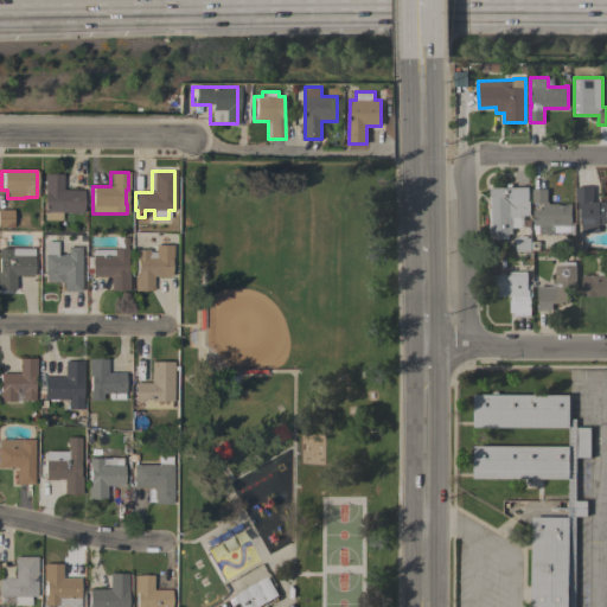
[(43,174),(62,174),(62,190),(82,190),(82,212),(61,212),(61,221),(45,221),(45,212),(43,212),(43,174)]
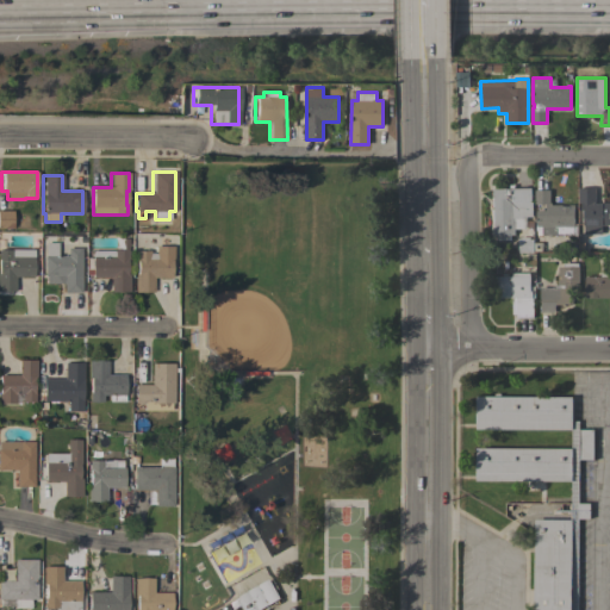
[(492,210),(493,210),(493,207),(492,207),(492,198),(493,198),(493,188),(498,188),(498,185),(505,185),(505,188),(509,188),(509,185),(515,185),(515,188),(531,188),(531,201),(533,201),(533,217),(527,217),(527,229),(515,229),(515,235),(511,235),(511,240),(498,240),(498,235),(492,235),(492,210)]
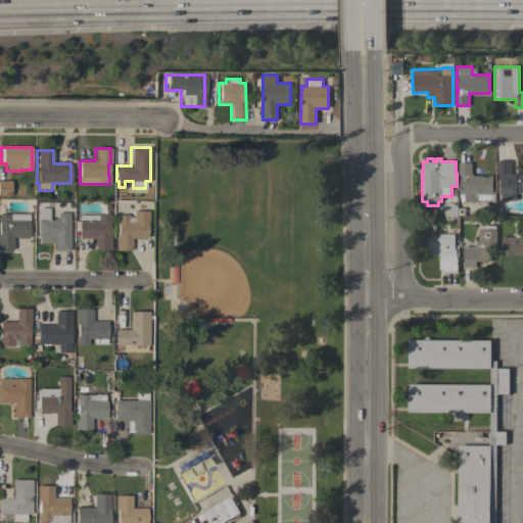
[(522,193),(516,193),(516,201),(501,200),(501,193),(501,180),(498,180),(498,174),(496,174),(496,160),(511,160),(511,175),(522,175),(522,193)]
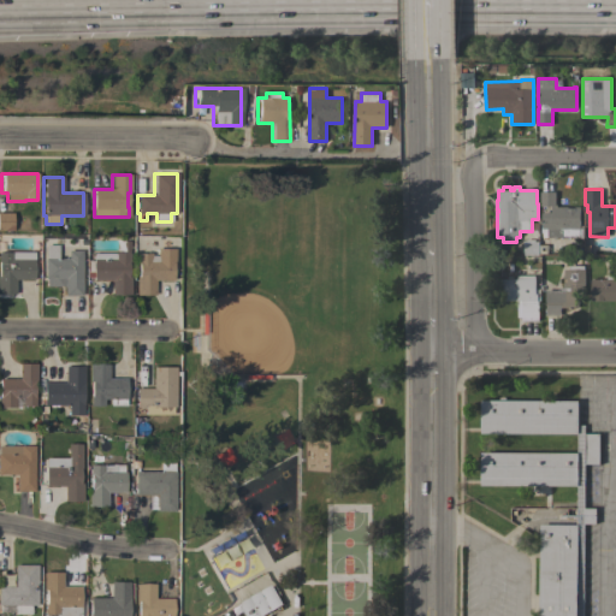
[(580,225),(582,225),(582,238),(548,237),(548,232),(542,232),(542,212),(551,212),(551,206),(540,206),(540,191),(556,191),(555,207),(568,207),(567,208),(574,208),(574,207),(580,207),(580,225)]
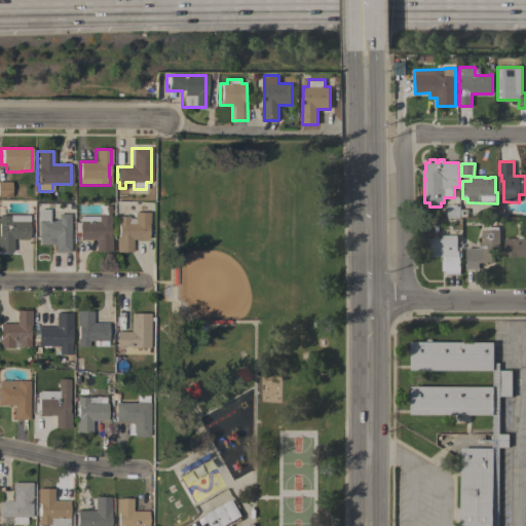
[(10,196),(0,196),(0,181),(10,182),(10,196)]
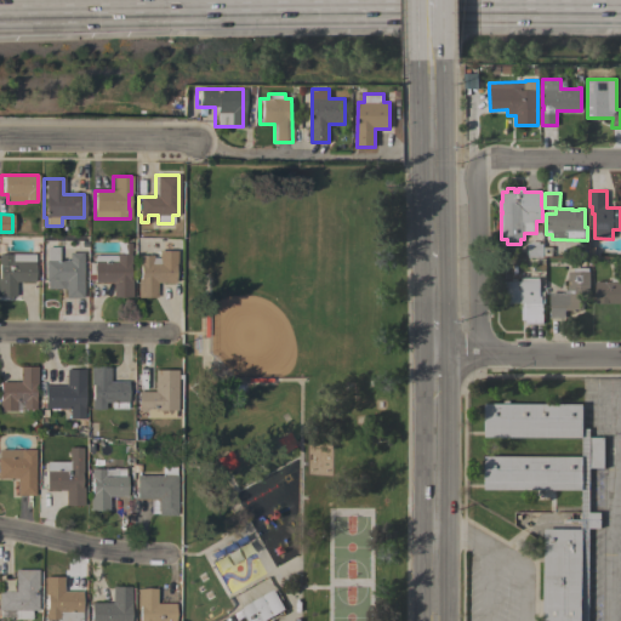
[(528,257),(528,244),(529,244),(529,241),(540,241),(540,244),(542,244),(543,257),(528,257)]
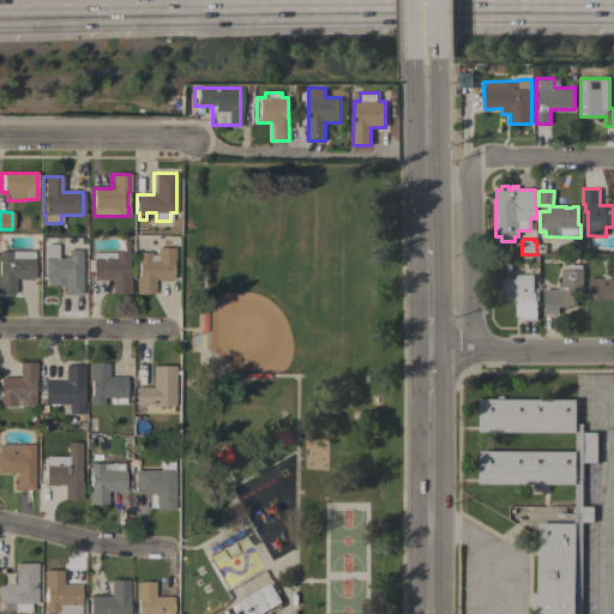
[(130,294),(110,294),(110,278),(92,278),(92,277),(86,277),(86,253),(92,253),(92,252),(114,252),(114,251),(121,251),(121,240),(128,240),(128,241),(132,241),(132,252),(128,252),(128,262),(127,262),(127,276),(130,276),(130,294)]
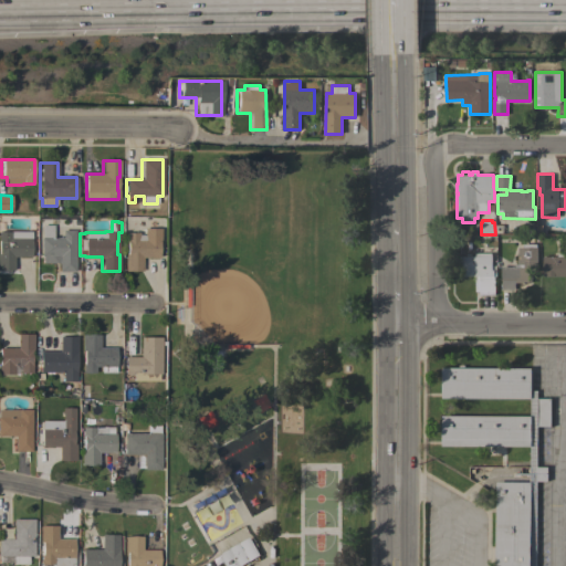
[(74,272),(59,272),(59,263),(42,263),(42,257),(40,257),(41,237),(42,237),(42,226),(53,226),(53,238),(62,238),(62,231),(75,231),(74,272)]
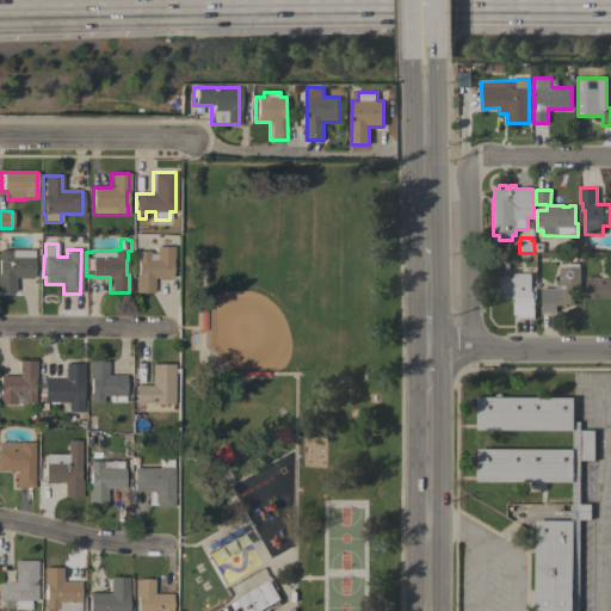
[(171,259),(171,278),(153,278),(153,292),(135,292),(135,275),(137,275),(137,261),(136,261),(136,251),(150,251),(150,254),(155,254),(155,246),(173,247),(173,259),(171,259)]
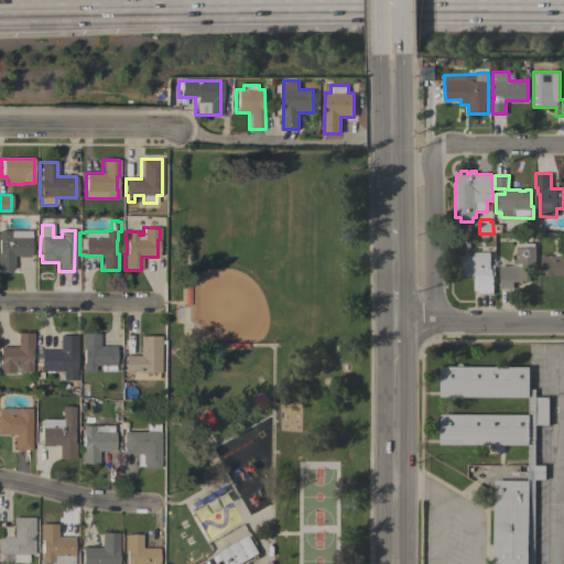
[(30,257),(13,256),(13,270),(0,269),(0,230),(9,231),(9,230),(31,230),(30,257)]
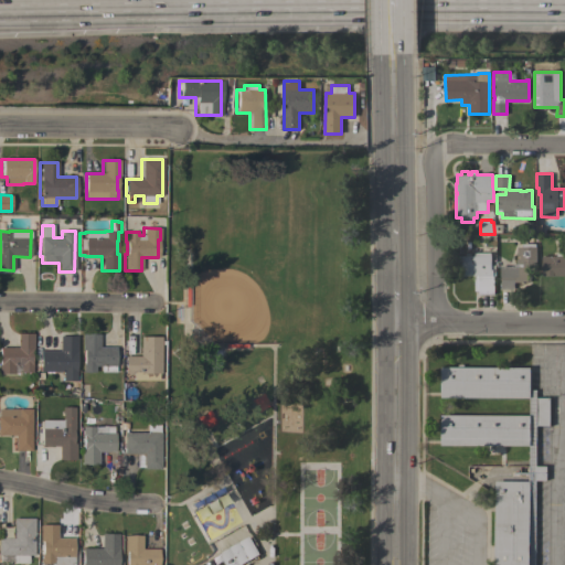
[(516,247),(522,247),(522,243),(535,243),(535,247),(536,247),(536,270),(531,270),(531,283),(514,283),(513,289),(501,289),(501,279),(500,279),(500,266),(513,266),(513,264),(516,264),(516,247)]
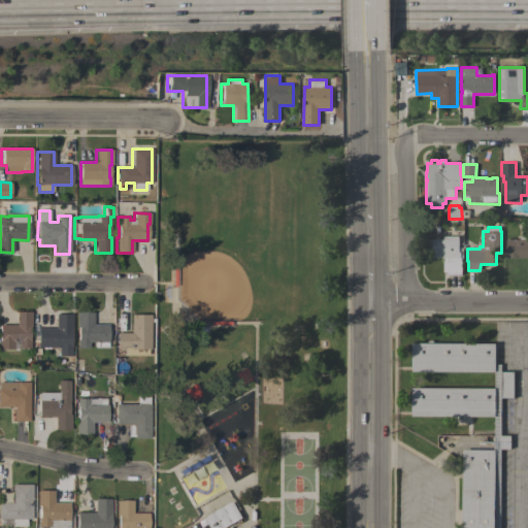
[(527,258),(506,258),(506,239),(520,239),(520,235),(527,235),(527,258)]
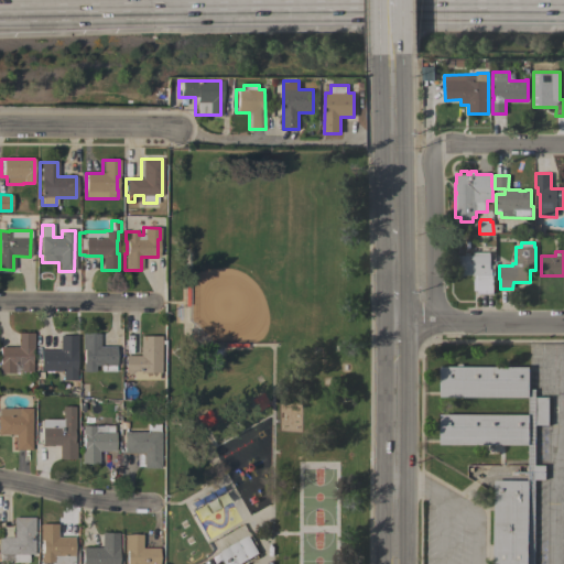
[(490,252),(490,264),(495,264),(495,275),(494,275),(494,294),(477,294),(477,291),(474,291),(474,275),(458,275),(458,256),(465,256),(465,253),(469,252),(469,255),(473,255),(473,252),(490,252)]
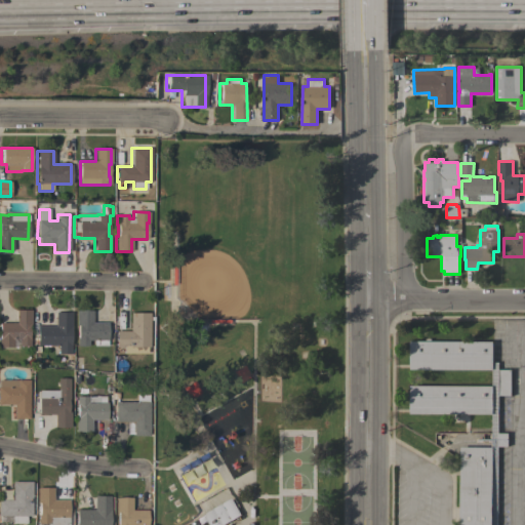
[(0,323),(15,323),(15,310),(31,310),(31,325),(29,325),(29,337),(30,337),(30,347),(18,346),(18,339),(12,339),(12,348),(0,348),(0,323)]
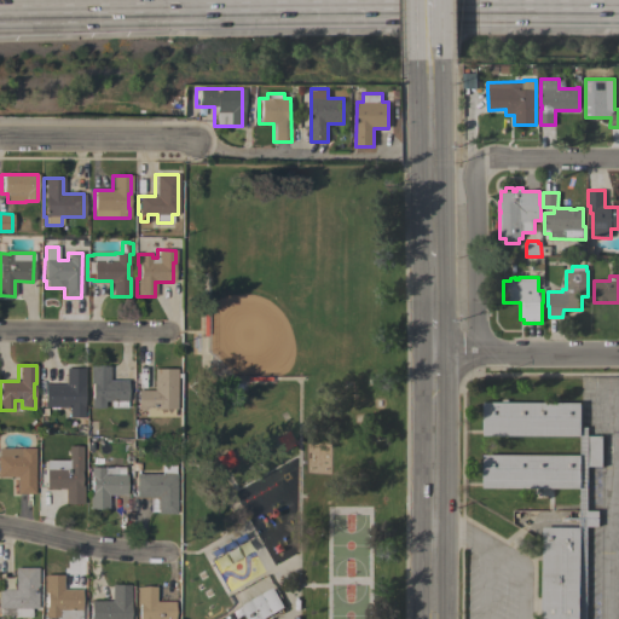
[(108,381),(127,380),(127,400),(133,400),(133,406),(126,408),(110,408),(110,401),(104,401),(104,408),(90,408),(90,383),(90,366),(108,366),(108,381)]
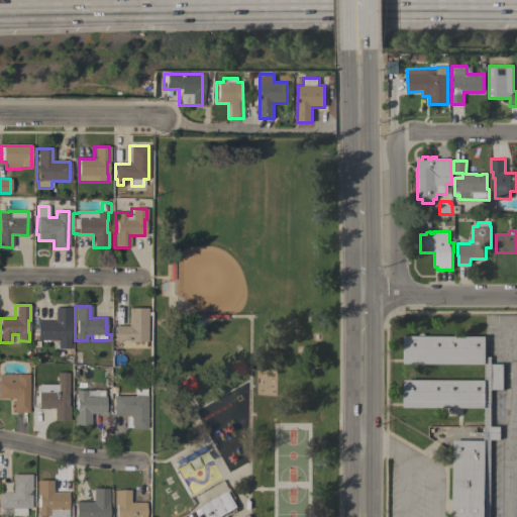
[(70,348),(57,348),(57,340),(35,340),(36,321),(54,321),(54,307),(70,307),(70,348)]
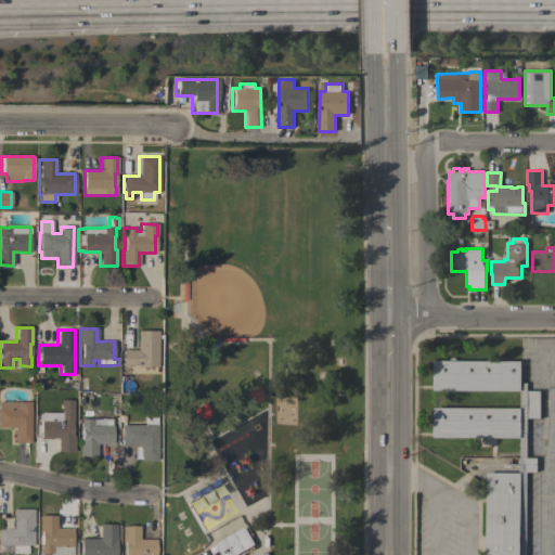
[(157,366),(153,366),(153,372),(136,372),(136,366),(123,366),(123,350),(137,350),(137,331),(157,331),(157,366)]
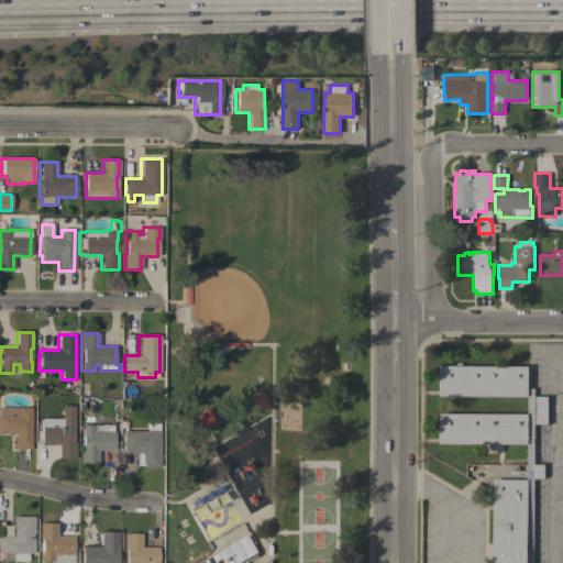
[(529,366),(529,388),(534,388),(534,397),(548,397),(548,424),(534,424),(534,464),(544,464),(544,479),(533,478),(533,562),(493,562),(493,479),(527,479),(528,444),(439,443),(439,414),(528,414),(528,396),(440,396),(440,366),(529,366)]
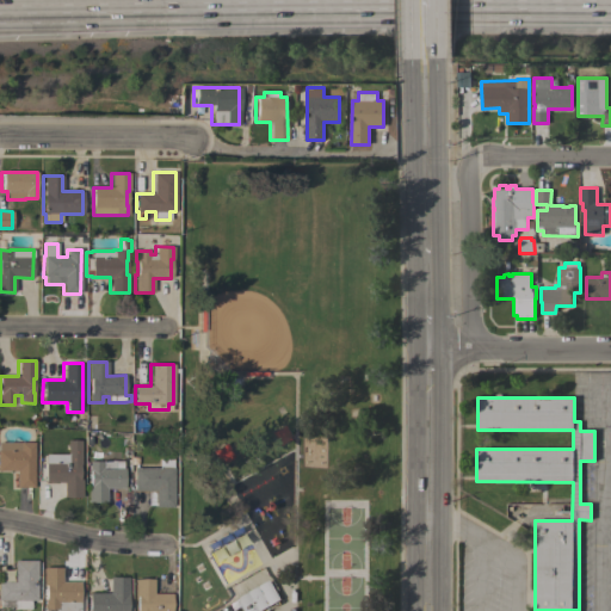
[(276,446),(289,439),(283,425),(269,432),(276,446)]
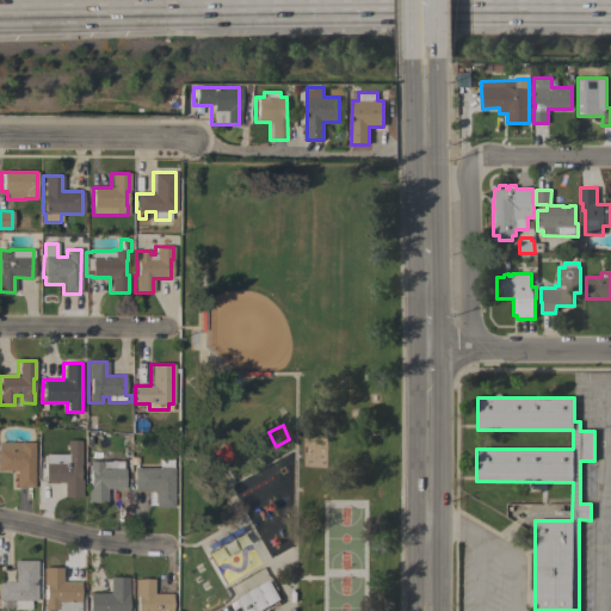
[(80,464),(79,464),(79,480),(81,480),(81,498),(63,498),(63,482),(44,482),(44,454),(50,454),(57,454),(60,454),(65,454),(67,454),(67,440),(80,440),(80,464)]
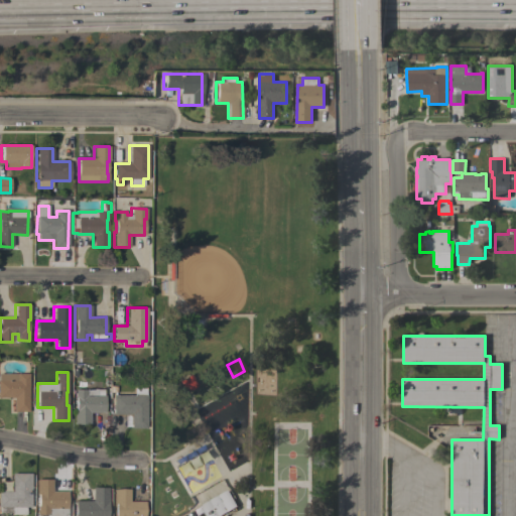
[(0,374),(28,374),(28,411),(13,411),(13,397),(0,397),(0,374)]
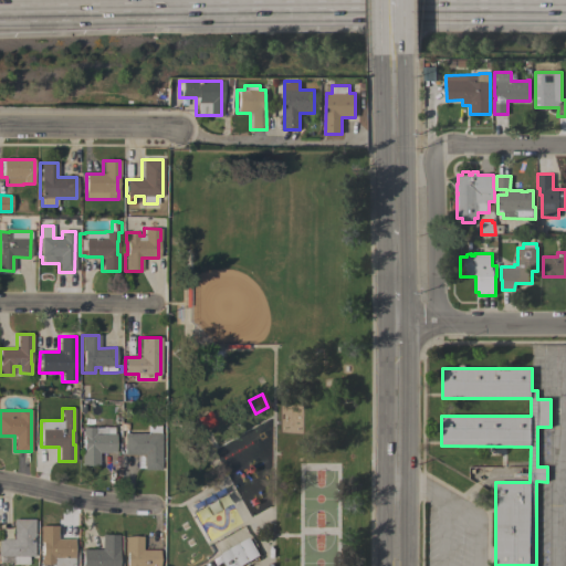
[(215,425),(208,411),(195,418),(200,431),(215,425)]
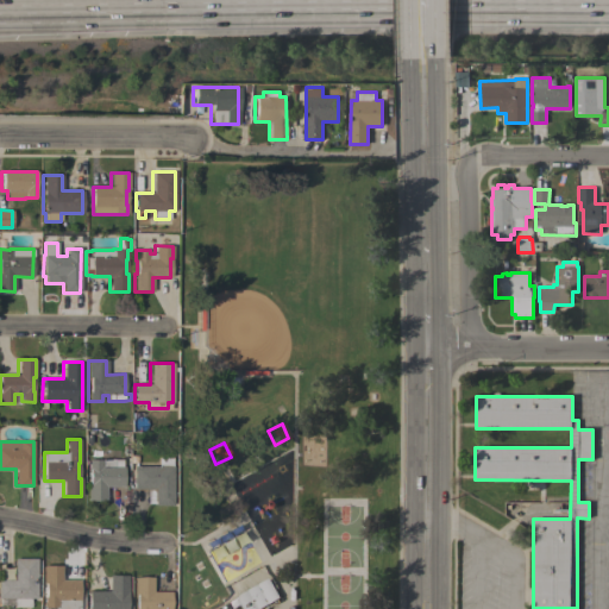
[(173,506),(154,506),(154,503),(146,503),(146,489),(133,489),(133,466),(158,466),(158,458),(171,458),(171,466),(173,466),(173,506)]
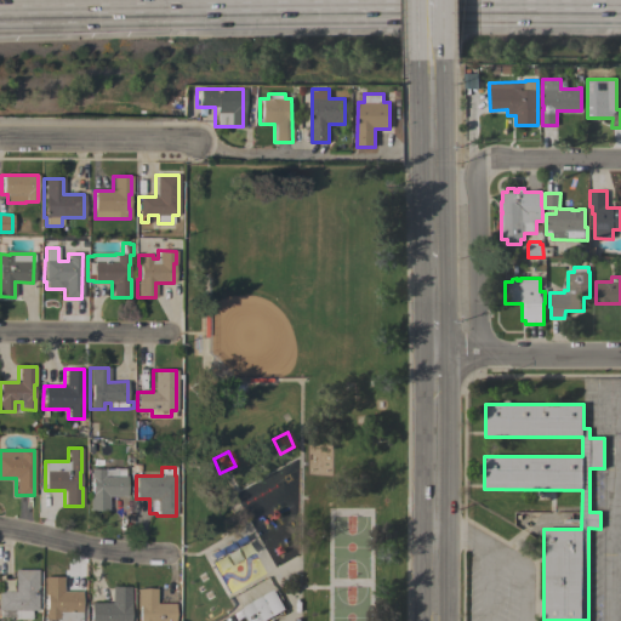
[(108,497),(108,511),(89,511),(89,494),(91,494),(91,479),(90,479),(90,469),(103,468),(103,476),(109,476),(109,468),(124,468),(124,476),(126,476),(126,496),(108,497)]
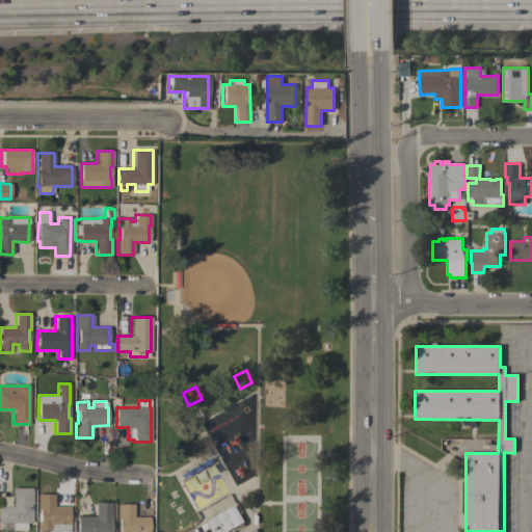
[(31,523),(26,523),(26,531),(11,531),(11,529),(0,529),(0,506),(11,507),(11,487),(31,487),(31,523)]
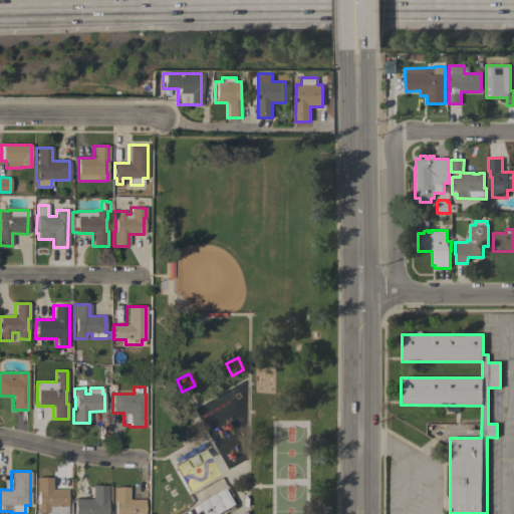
[(51,489),(66,489),(66,505),(68,505),(68,511),(66,511),(66,513),(64,513),(45,513),(46,512),(36,512),(36,504),(37,504),(37,492),(35,492),(35,477),(51,477),(51,489)]
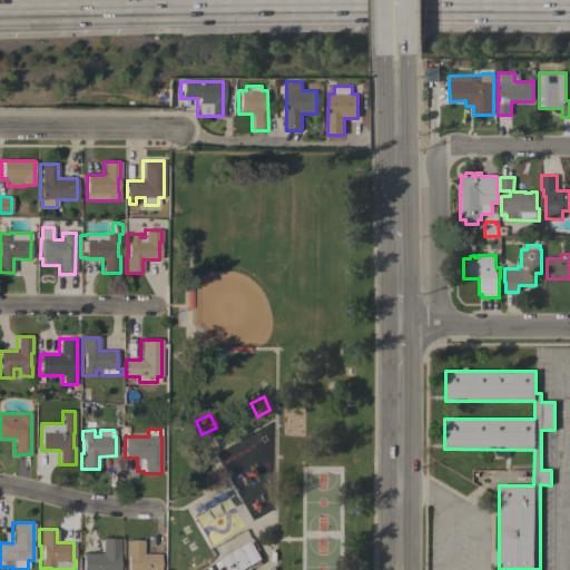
[(82,569),(82,553),(101,553),(101,539),(119,539),(119,540),(121,540),(121,546),(119,546),(119,547),(121,547),(121,551),(119,551),(119,569),(82,569)]
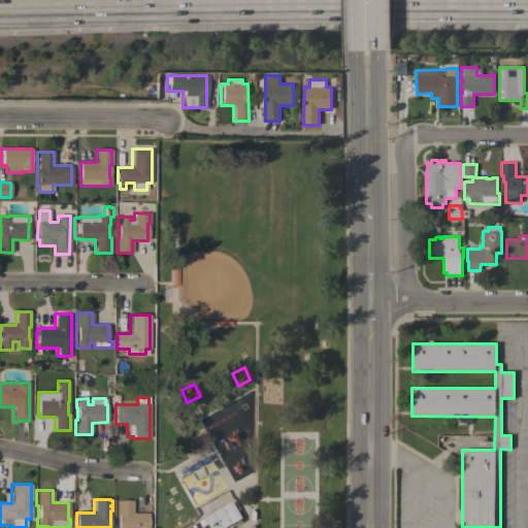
[(147,527),(117,527),(118,527),(118,516),(117,516),(117,500),(132,500),(132,513),(147,513),(147,527)]
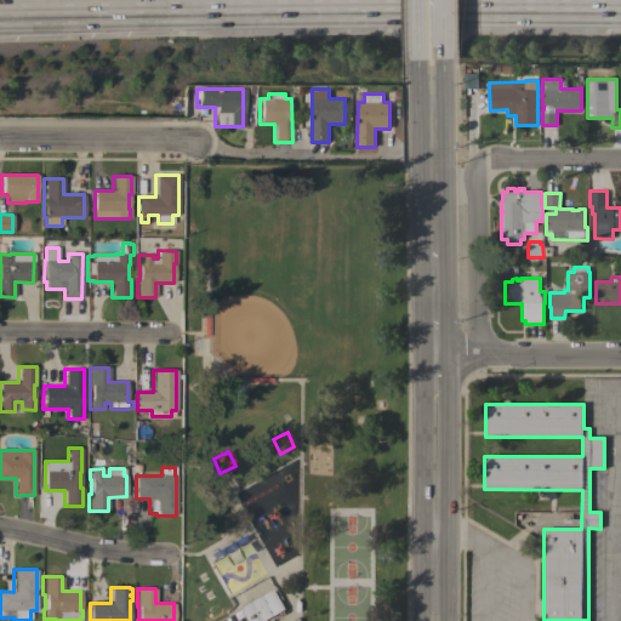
[(263,620),(218,620),(274,590),(285,609),(263,620)]
